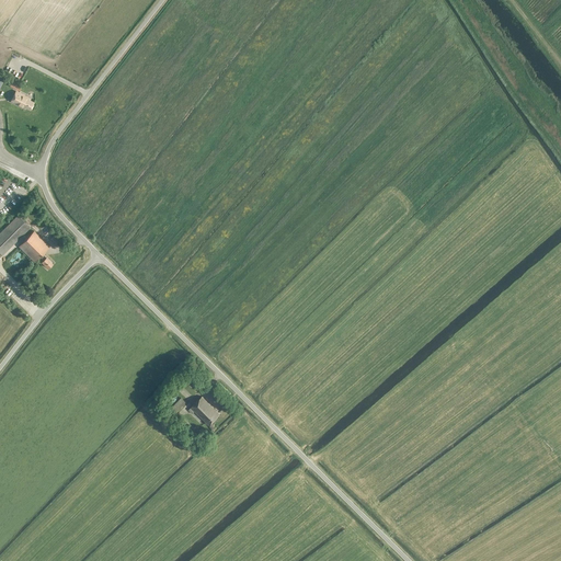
[(15,91),(11,101),(22,106),(23,105),(30,109),(33,102),(30,100),(30,99),(15,91)]
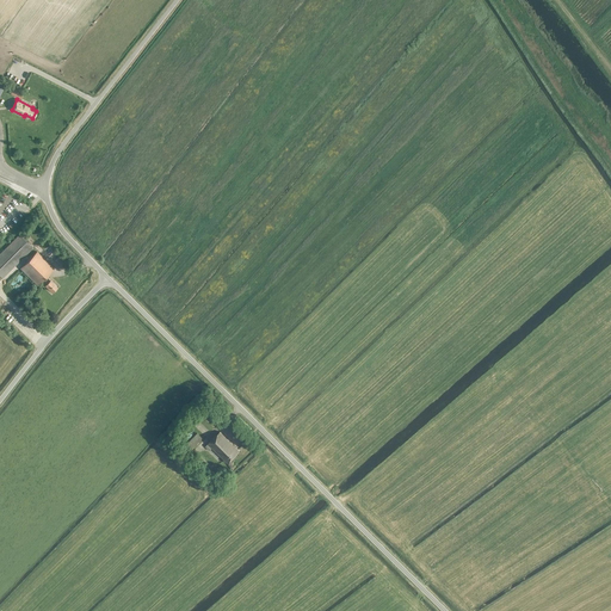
[(23,172),(20,176),(37,184),(39,179),(23,172)]
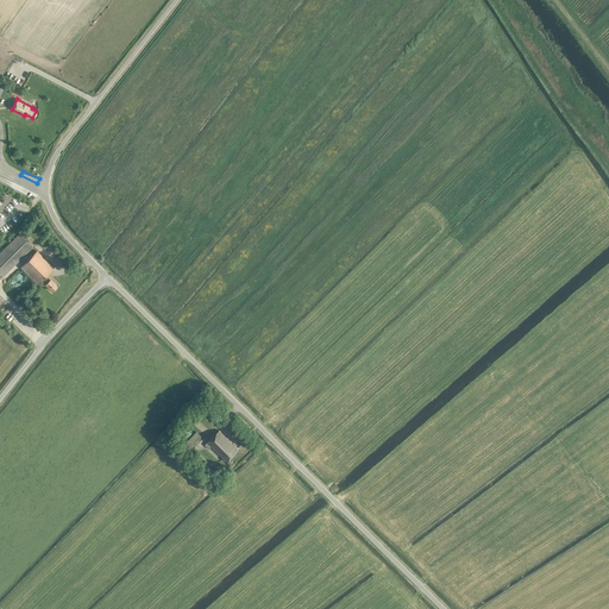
[(32,246),(19,233),(0,251),(0,274),(2,276),(32,246)]
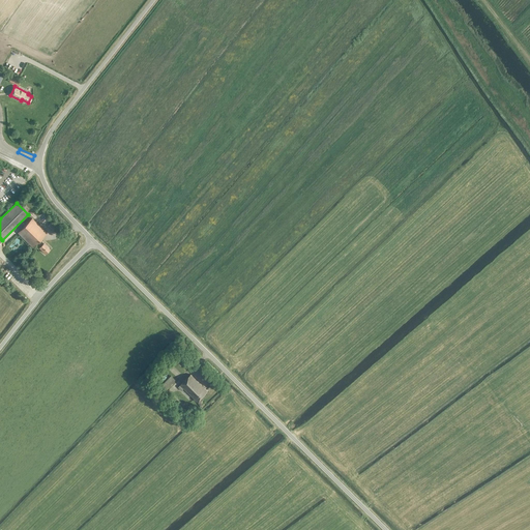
[(31,217),(18,232),(32,247),(34,245),(38,248),(39,246),(45,253),(49,247),(40,239),(47,233),(31,217)]
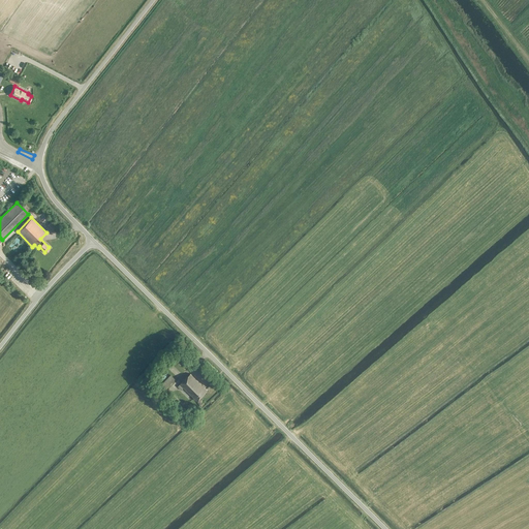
[(19,236),(14,239),(19,247),(24,244),(19,236)]
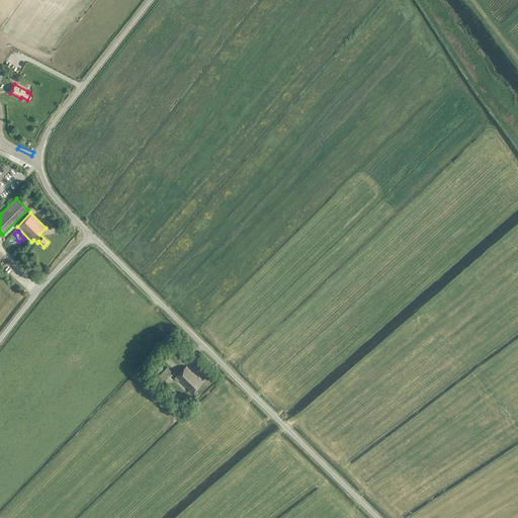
[(32,288),(27,283),(28,282),(25,279),(21,283),(29,291),(32,288)]
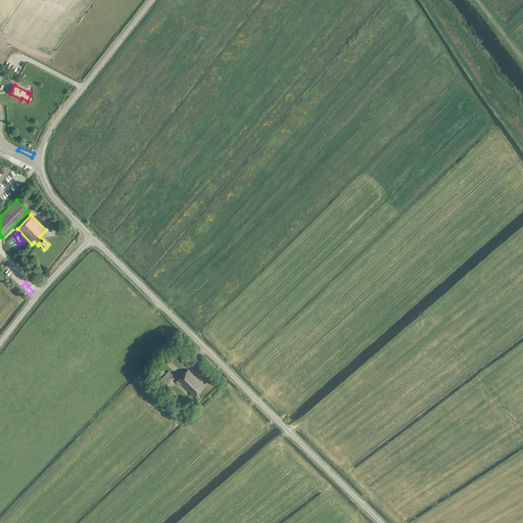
[(164,370),(164,369),(164,368),(163,367),(163,366),(162,366),(161,365),(160,365),(159,365),(158,365),(157,365),(156,366),(155,366),(155,367),(154,367),(154,368),(154,369),(154,370),(154,371),(154,372),(155,373),(156,374),(157,374),(157,375),(158,375),(159,375),(160,375),(161,374),(162,374),(162,373),(163,373),(163,372),(164,371),(164,370)]
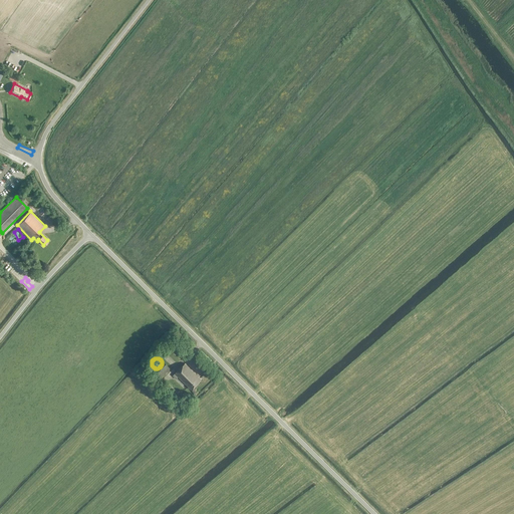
[(175,372),(173,375),(176,378),(179,376),(191,389),(201,379),(185,362),(175,372)]
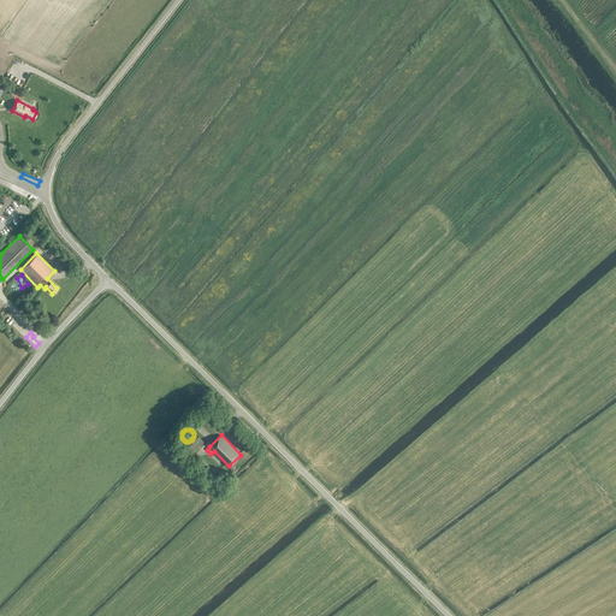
[(199,436),(184,451),(189,456),(203,442),(199,436)]
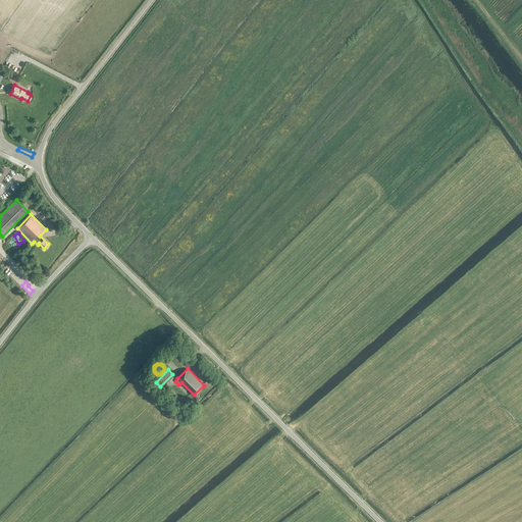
[(179,399),(169,387),(165,390),(176,402),(179,399)]
